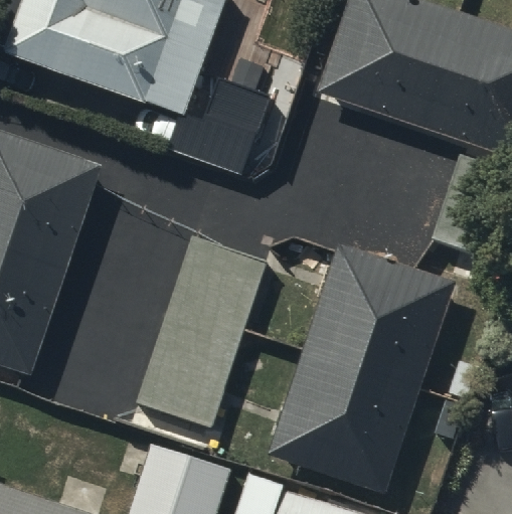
[(3,0),(0,8),(0,39),(9,43),(7,53),(183,117),(226,0),(3,0)]
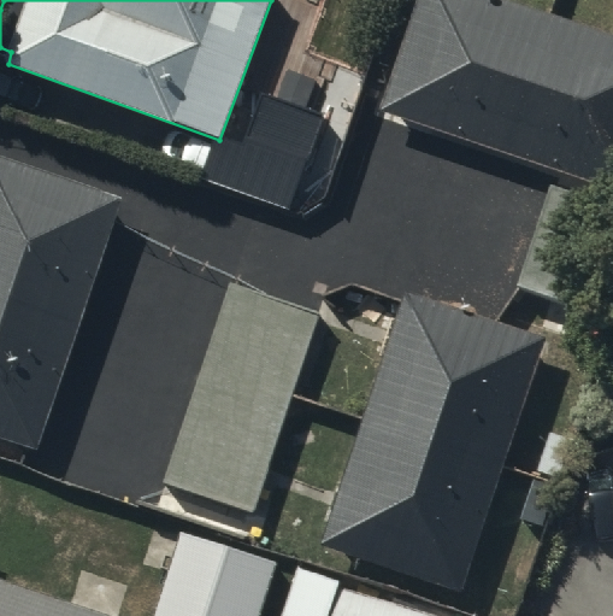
[(612,33),(512,0),(416,0),(378,111),(612,189),(612,33)]
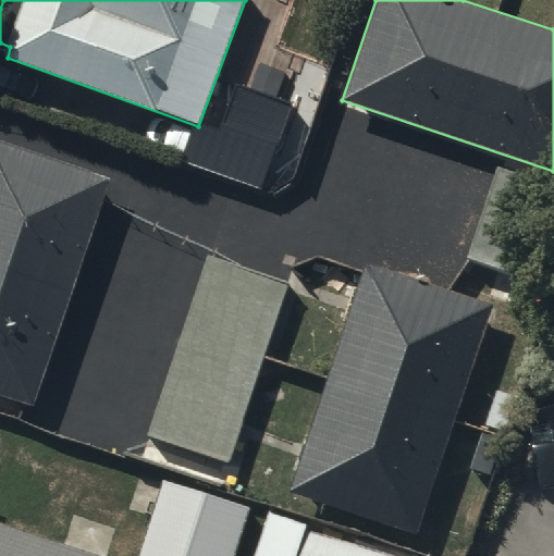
[(96,182),(0,150),(0,268),(61,288),(96,182)]
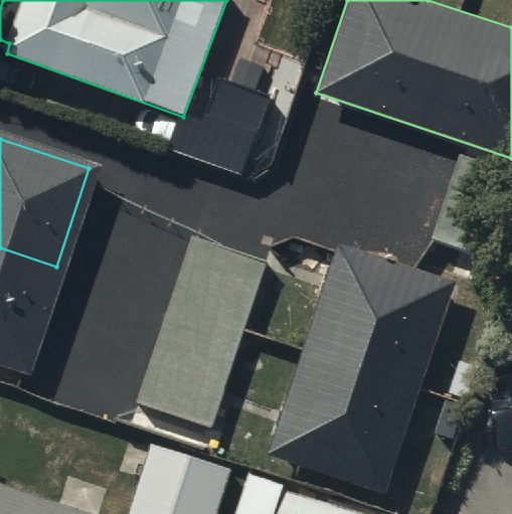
[(511,183),(511,167),(461,151),(432,236),(488,255),(511,183)]
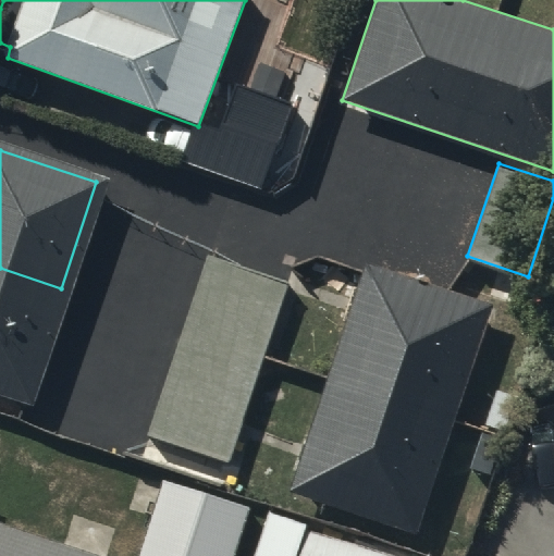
[(287,278),(209,250),(147,430),(225,457),(261,353),(287,278)]
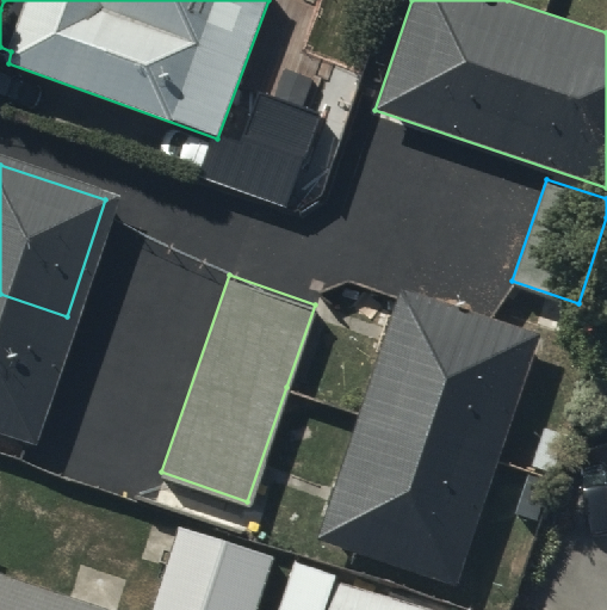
[(67,316),(0,294),(0,418),(30,429),(67,316)]
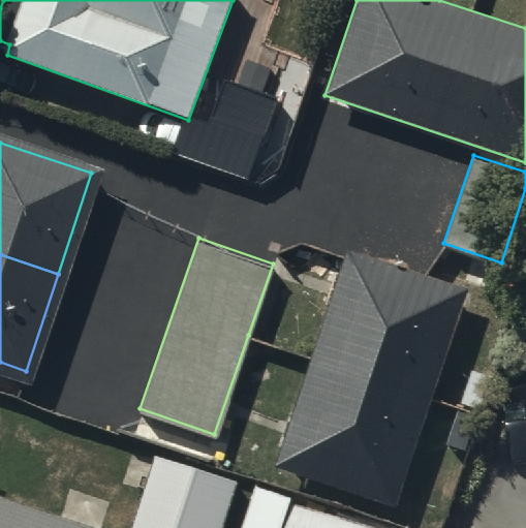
[(419,283),(352,261),(319,361),(421,394),(455,296),(419,283)]
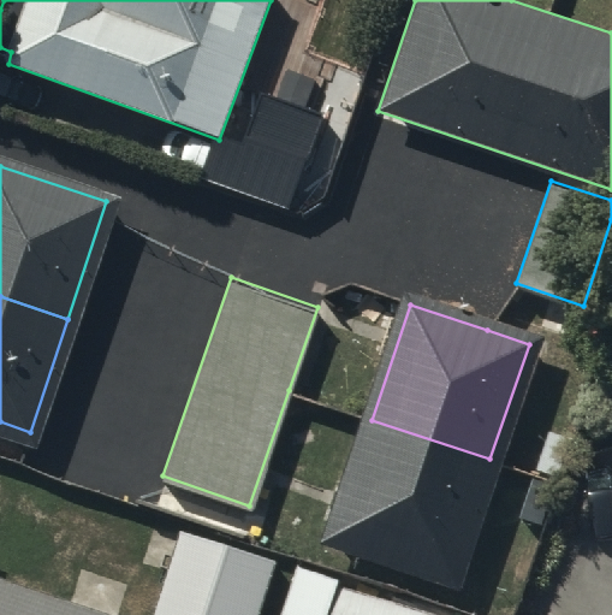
[(489,459),(372,420),(333,534),(451,573),(489,459)]
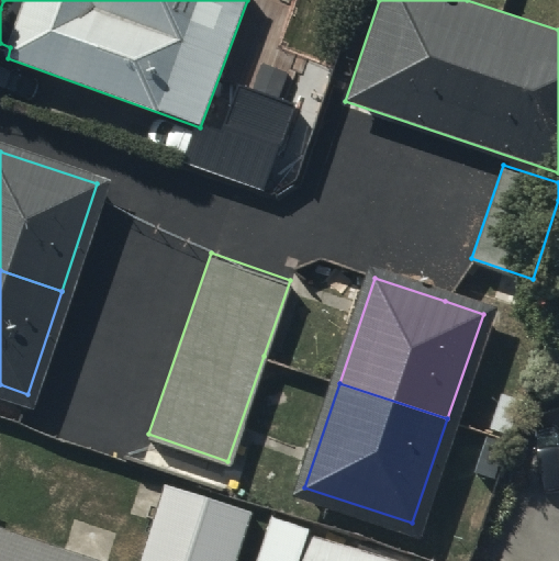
[(138,560),(237,560),(254,515),(166,485),(138,560)]
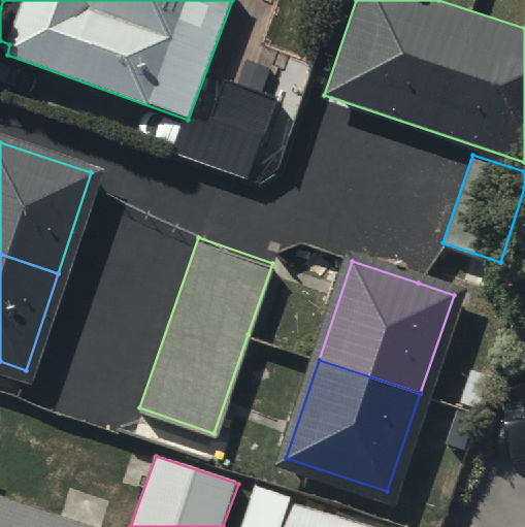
[(0,526),(77,526),(0,501),(0,526)]
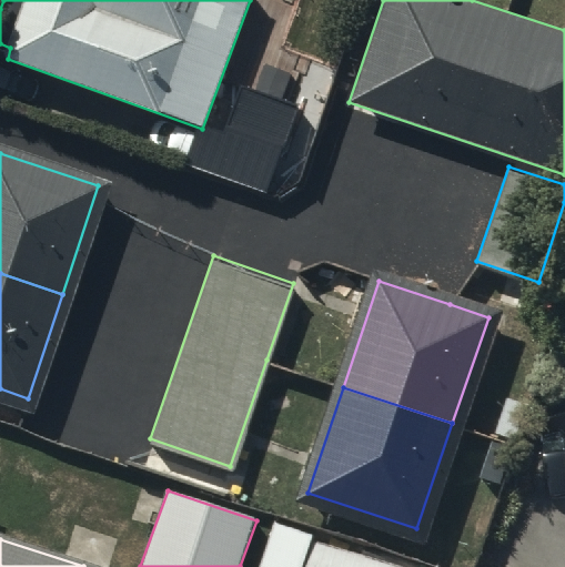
[(367,566),(311,548),(304,566),(367,566)]
